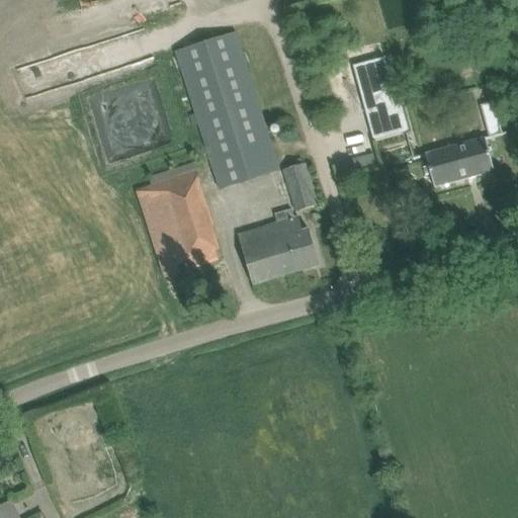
[(236,33),(176,53),(220,189),(279,170),(236,33)]
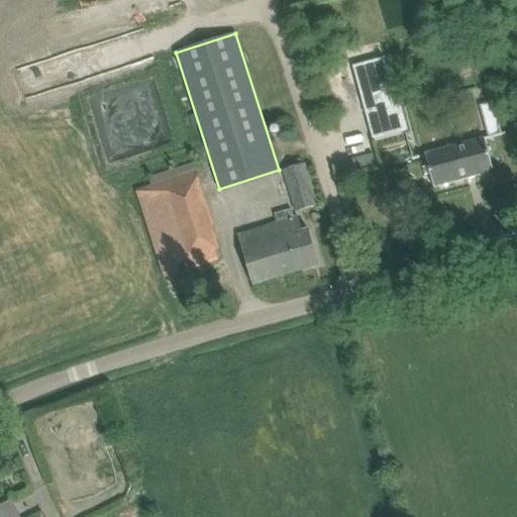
[(373,141),(405,132),(409,131),(401,102),(398,103),(385,57),(352,66),(373,141)]
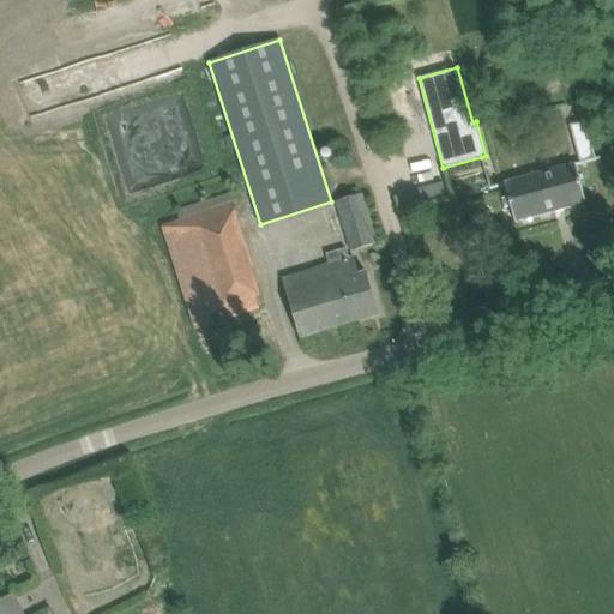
[(587,120),(570,124),(579,162),(596,157),(587,120)]
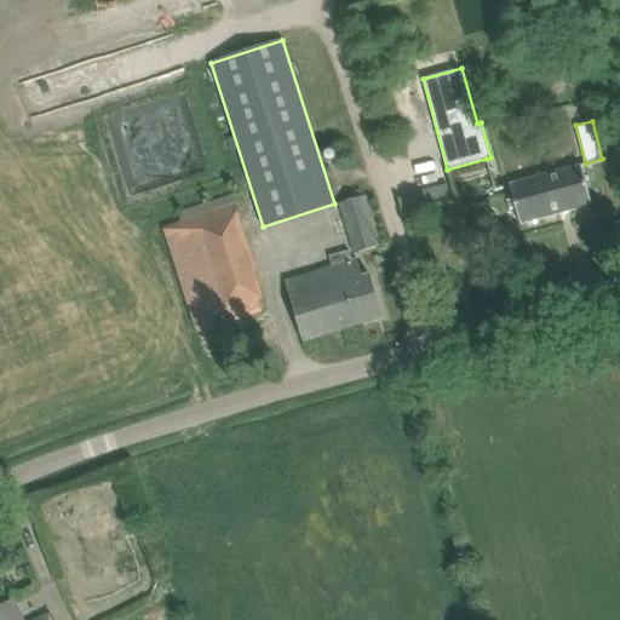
[(509,185),(510,185),(520,224),(591,205),(580,166),(509,185)]
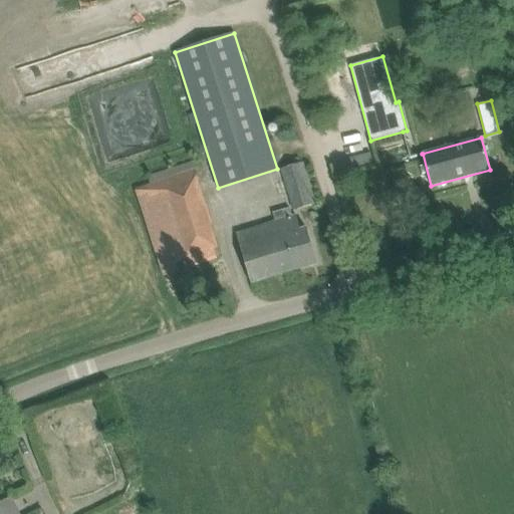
[(134,190),(155,257),(161,276),(179,270),(176,260),(187,257),(190,266),(223,256),(216,237),(192,163),(148,178),(151,185),(134,190)]
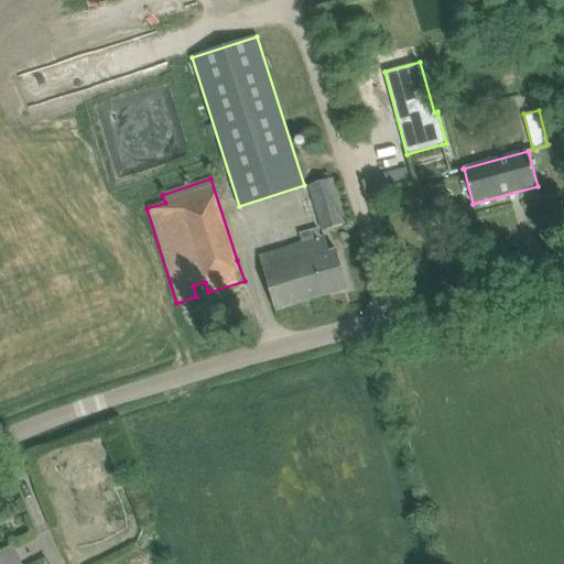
[(332,179),(311,185),(310,185),(324,231),(346,225),(332,179)]
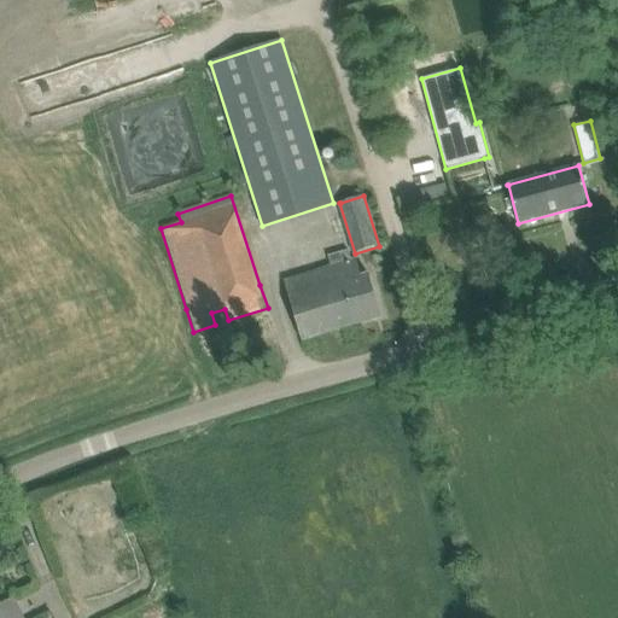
[(284,281),(295,318),(302,342),(382,316),(369,275),(361,278),(356,260),(351,261),(348,251),(328,257),(331,267),(284,281)]
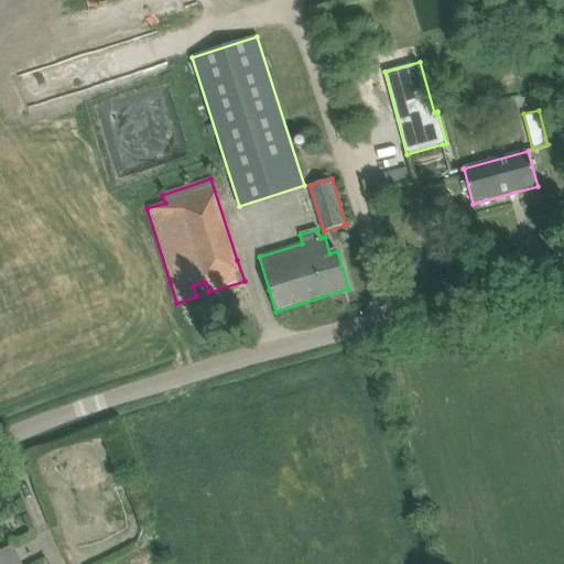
[(0,563),(19,563),(11,548),(0,553),(0,563)]
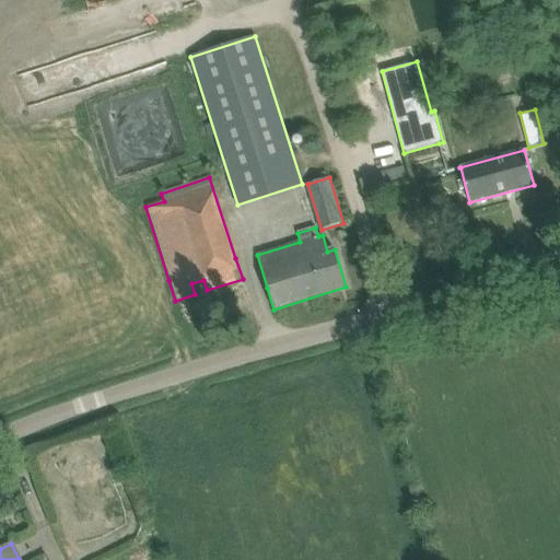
All buildings are outlined.
